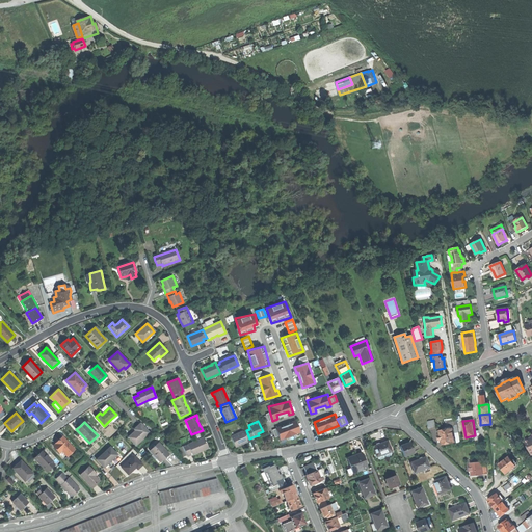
[(287,436),(300,433),(297,422),(276,427),(281,443),(288,441),(287,436)]
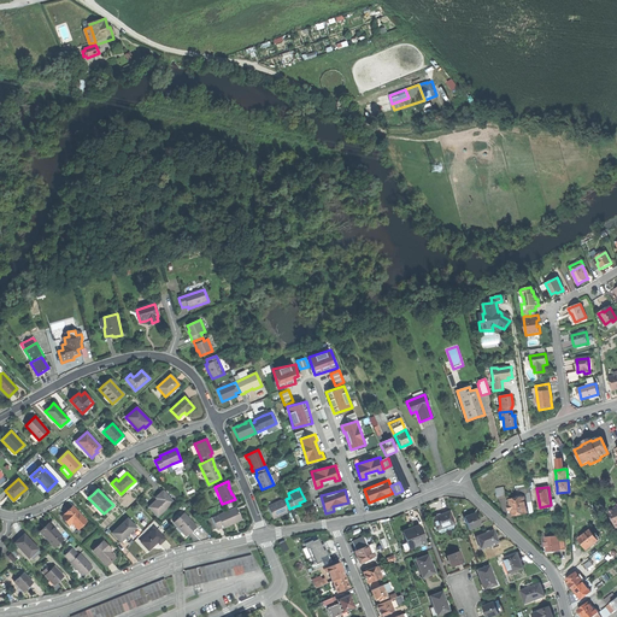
[(150,507),(158,517),(174,503),(163,492),(158,497),(159,498),(154,503),(150,507)]
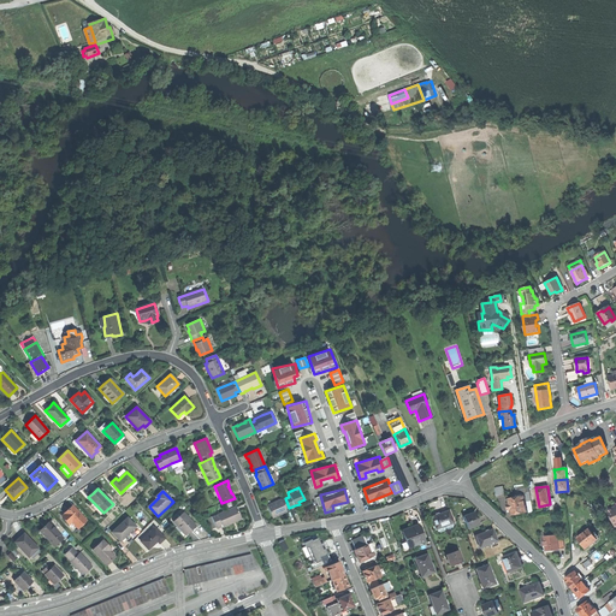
[(523,496),(509,498),(510,504),(507,504),(508,509),(510,509),(511,515),(519,514),(527,511),(523,496)]
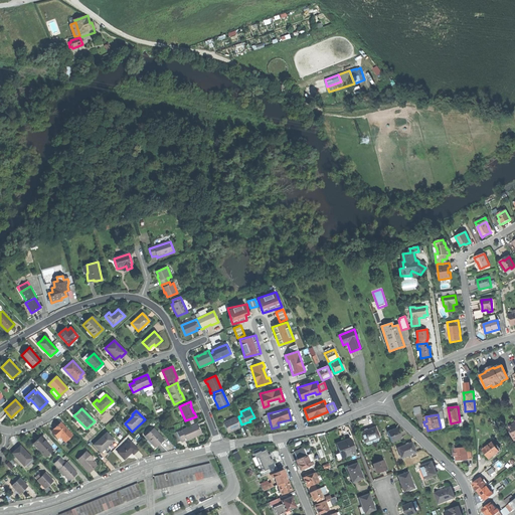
[(223,423),(227,433),(233,430),(239,427),(238,425),(241,424),(238,416),(223,423)]
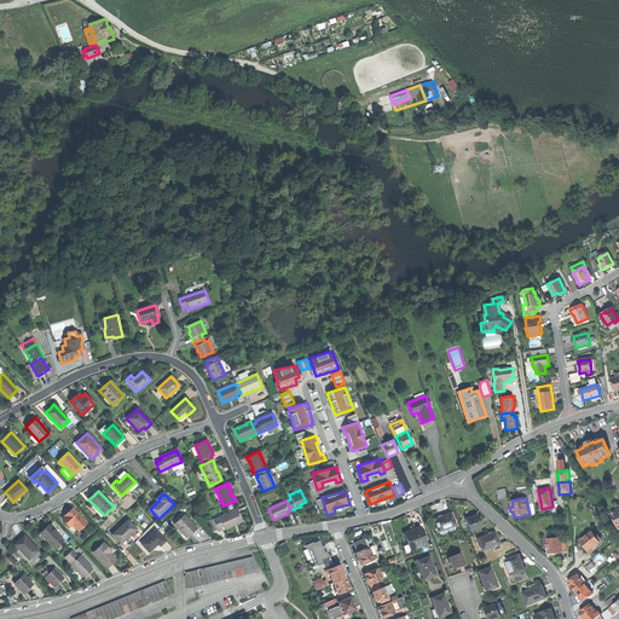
[(73,525),(79,531),(87,524),(74,508),(68,513),(64,516),(65,516),(64,518),(71,525),(73,525)]
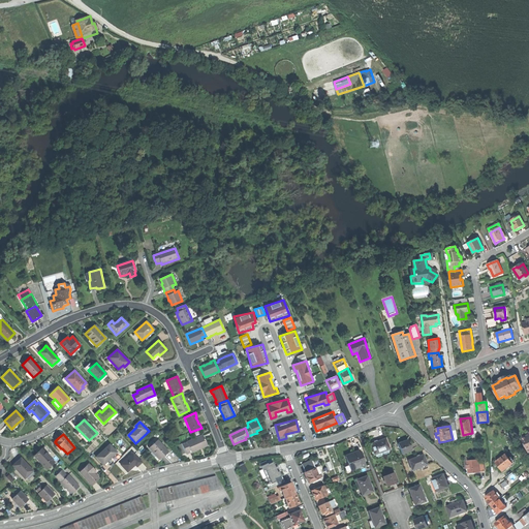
[(182,444),(185,453),(190,450),(191,453),(198,449),(207,445),(203,435),(182,444)]
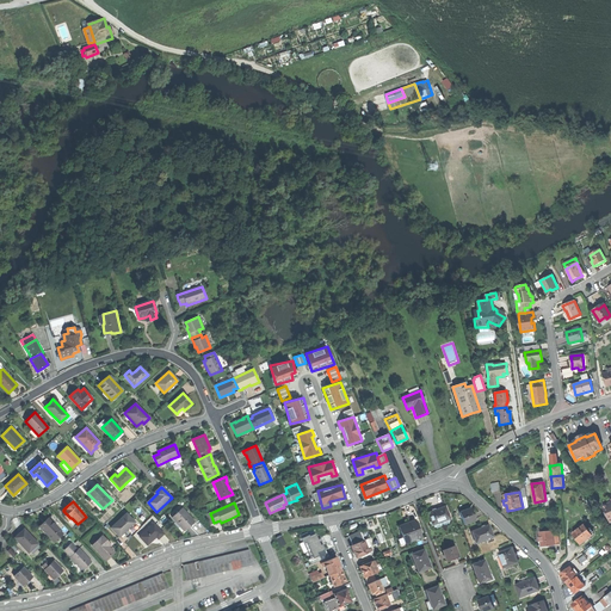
[(429,513),(432,525),(436,523),(450,518),(445,506),(437,510),(429,513)]
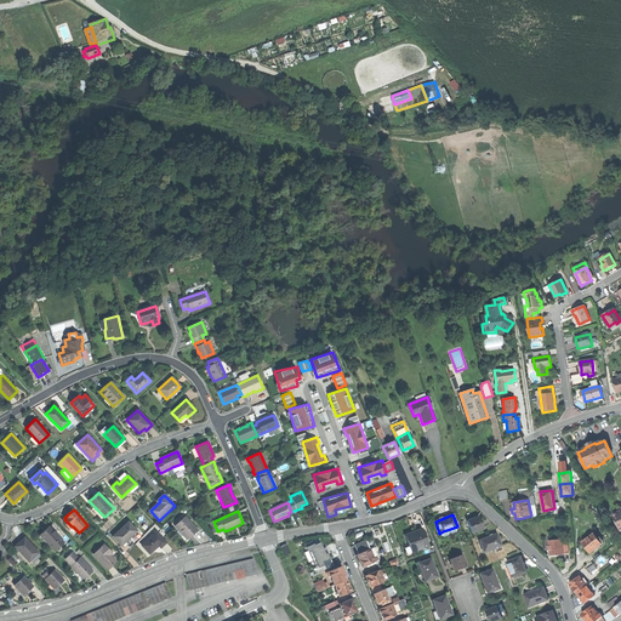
[(180,529),(189,539),(193,535),(198,531),(184,517),(175,527),(178,530),(180,529)]
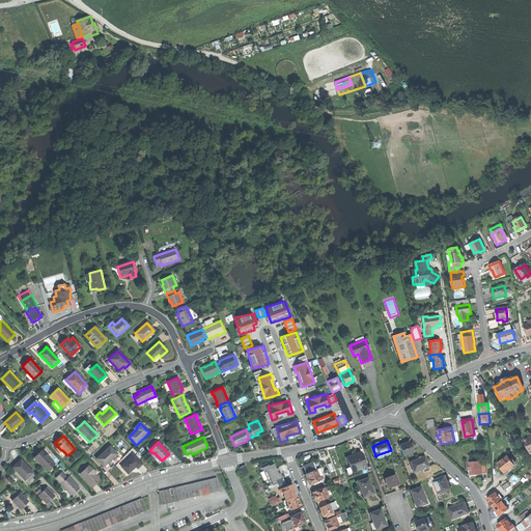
[(400,445),(403,455),(414,451),(412,447),(410,442),(400,445)]
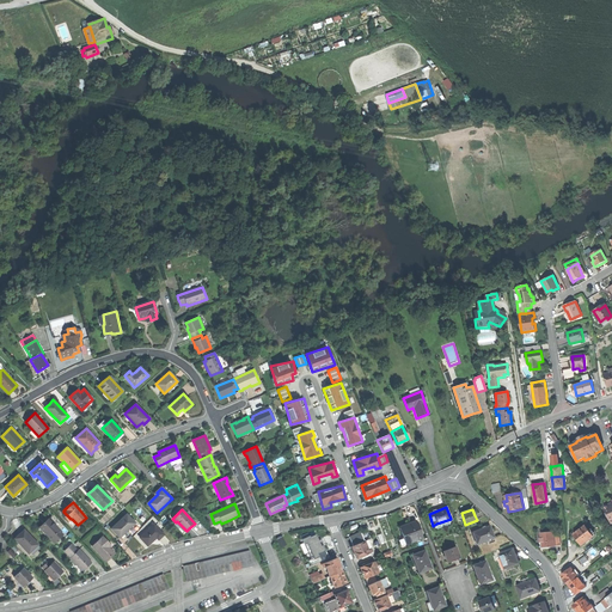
[(111,528),(120,538),(128,531),(135,524),(127,514),(111,528)]
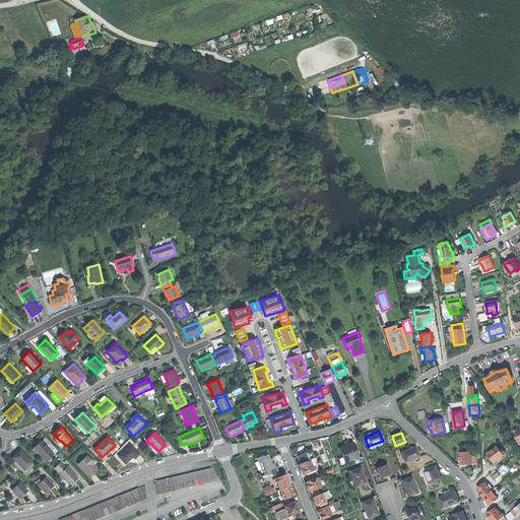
[(38,451),(46,461),(52,456),(49,452),(51,451),(42,440),(38,444),(33,448),(37,452),(38,451)]
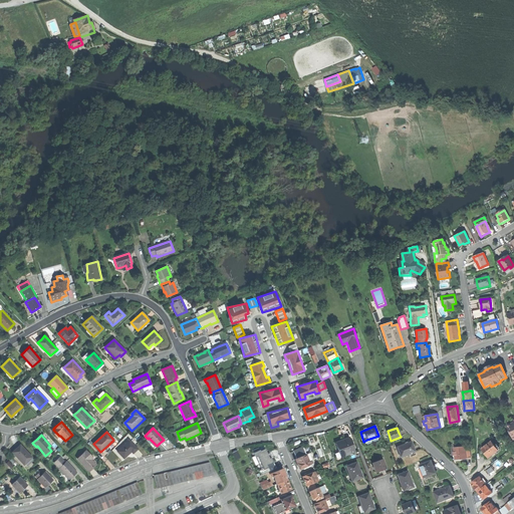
[(336,443),(341,457),(355,452),(350,438),(342,441),(336,443)]
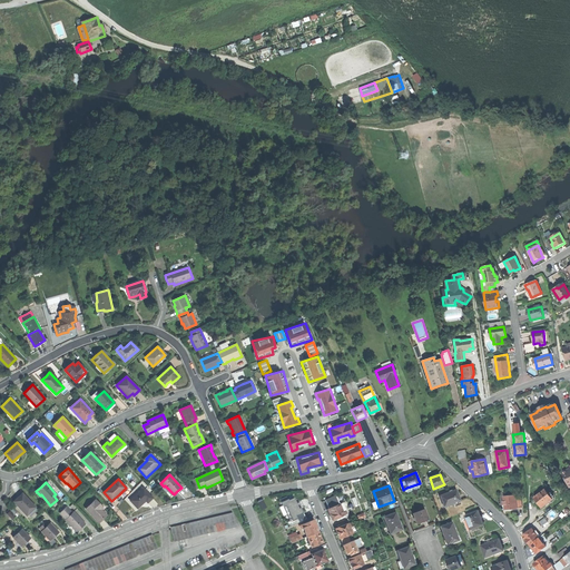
[(130,501),(137,509),(143,505),(146,502),(147,503),(153,499),(143,489),(130,501)]
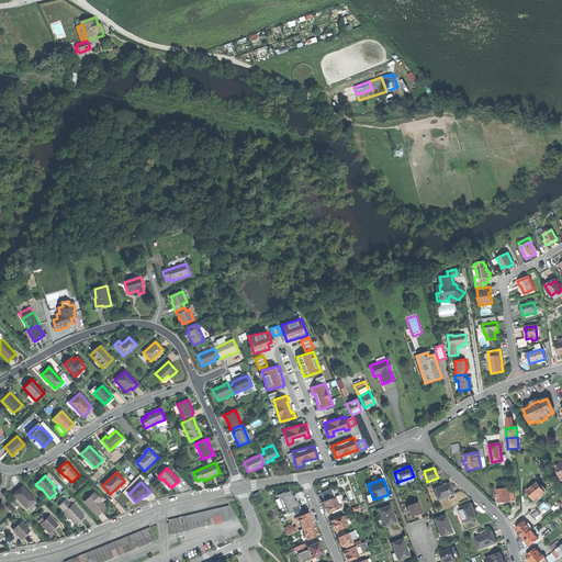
[(435,489),(438,499),(448,496),(453,494),(454,494),(452,489),(450,483),(435,489)]
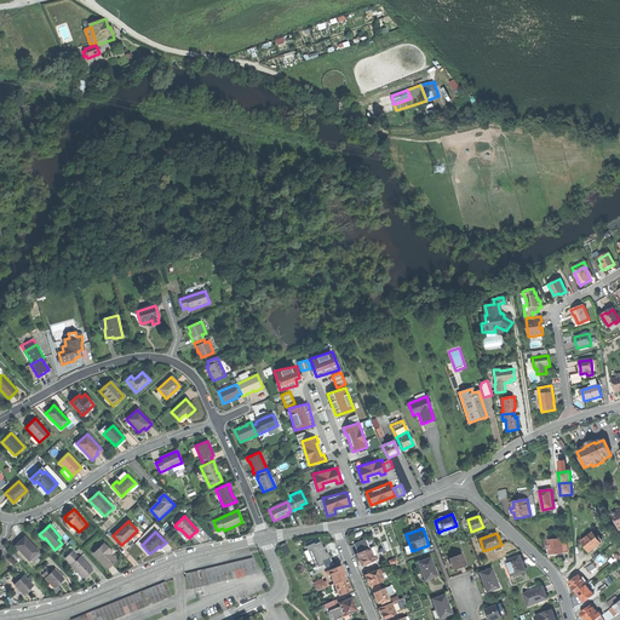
[(584,547),(589,554),(601,544),(600,543),(602,540),(598,537),(596,539),(592,533),(580,543),(584,547)]
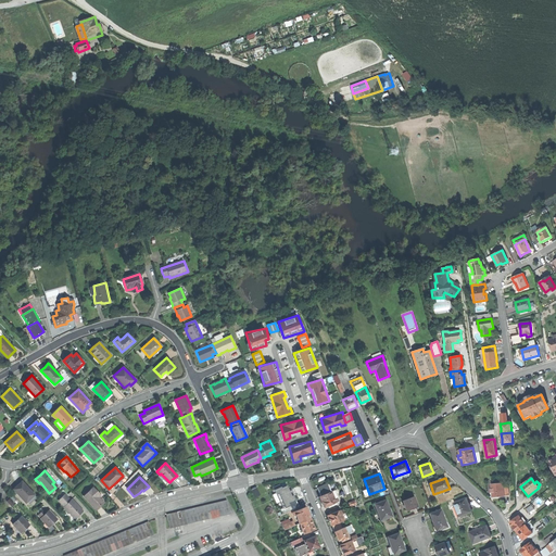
[(13,489),(26,503),(27,502),(34,495),(22,481),(17,485),(13,489)]
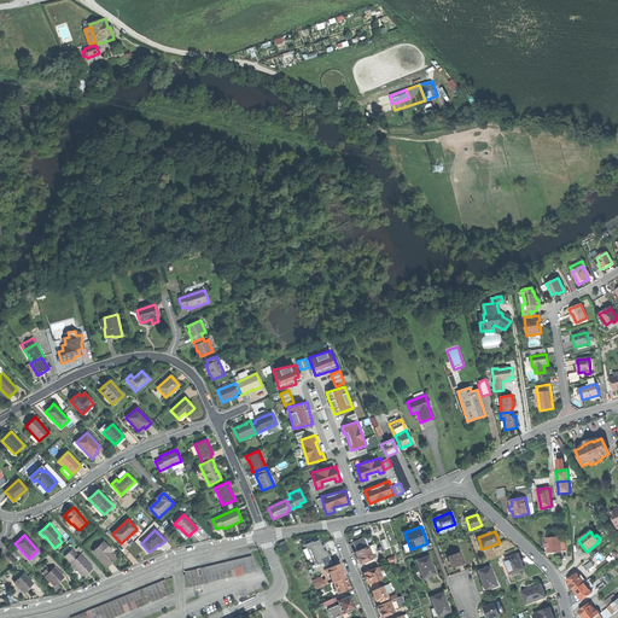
[(331,560),(325,544),(321,546),(319,536),(303,542),(309,558),(312,558),(314,564),(313,565),(314,570),(327,565),(326,561),(331,560)]
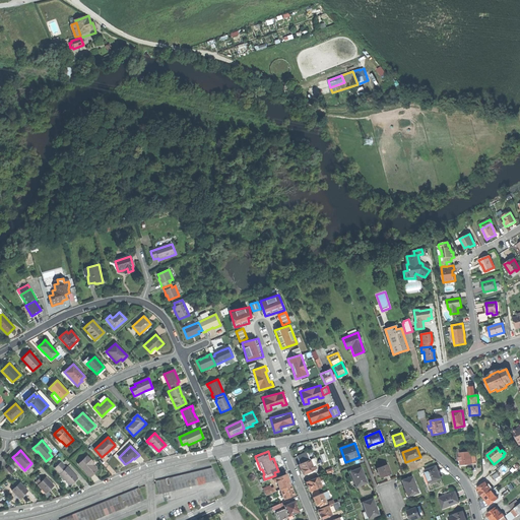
[(460,453),(461,464),(466,464),(473,463),(472,455),(471,451),(460,453)]
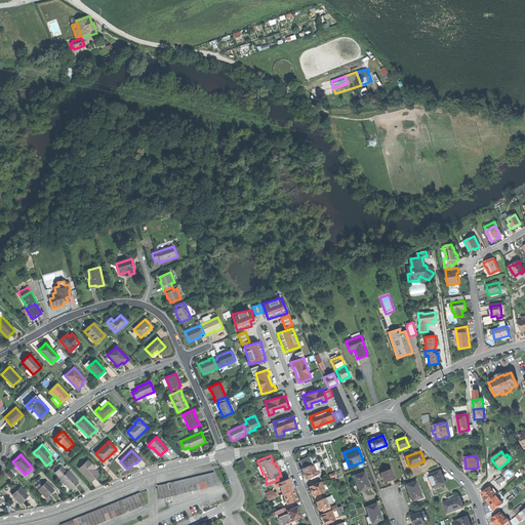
[(300,460),(304,469),(314,465),(311,456),(300,460)]
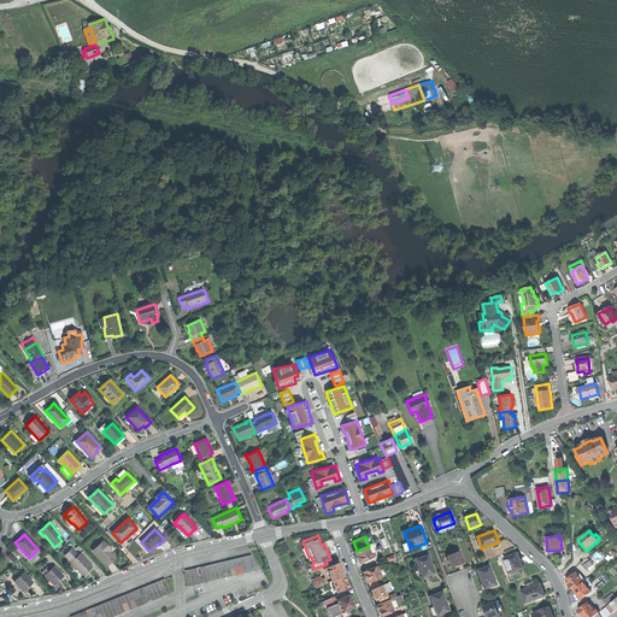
[(93,551),(107,566),(111,563),(116,558),(110,552),(111,550),(104,541),(93,551)]
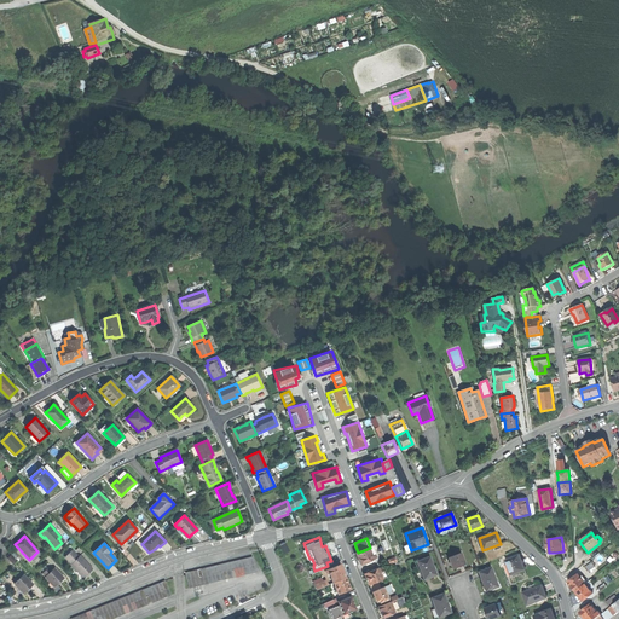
[(446,550),(453,568),(458,567),(466,565),(458,545),(446,550)]
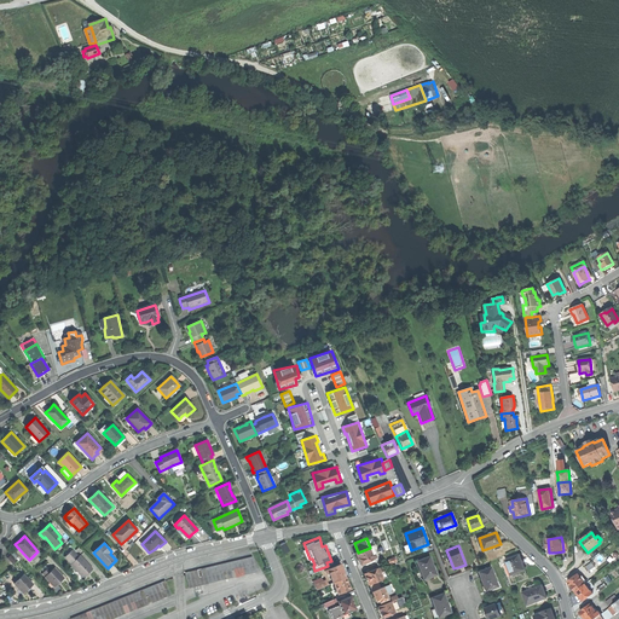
[(358,553),(357,553),(359,560),(362,565),(368,562),(375,559),(370,548),(358,553)]
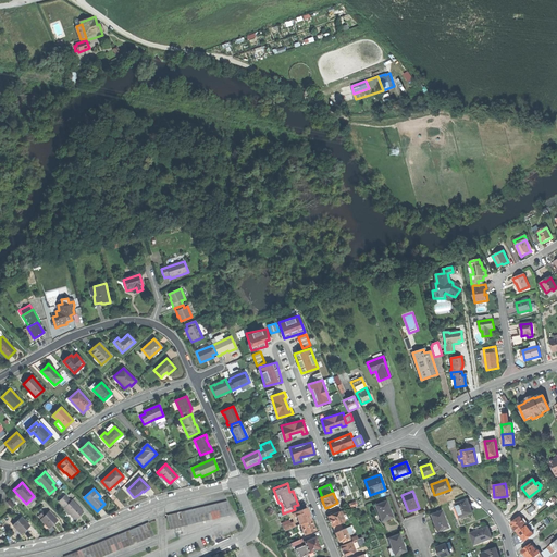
[(37,498),(34,496),(27,503),(29,505),(37,498)]
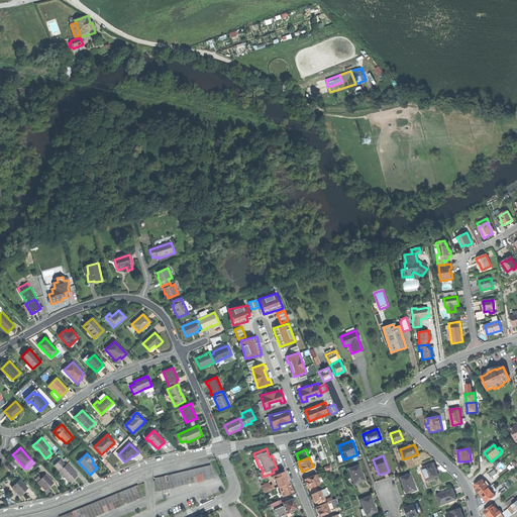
[(54,466),(59,471),(65,466),(60,460),(54,466)]
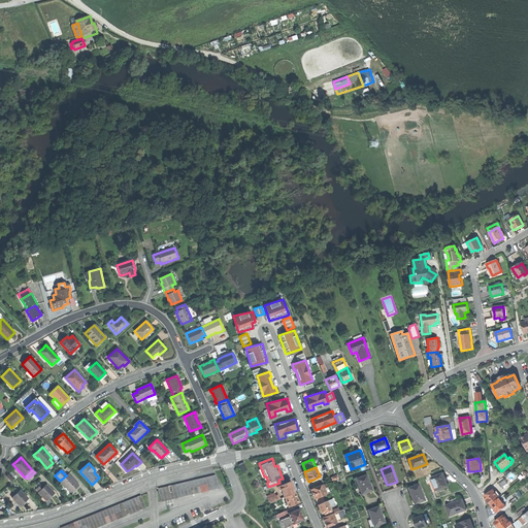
[(60,481),(60,482),(70,493),(75,489),(79,486),(68,473),(66,475),(60,481)]
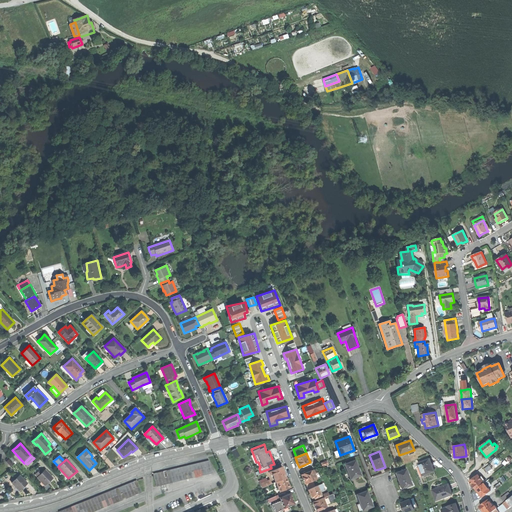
[(419,463),(423,475),(435,471),(433,465),(431,459),(419,463)]
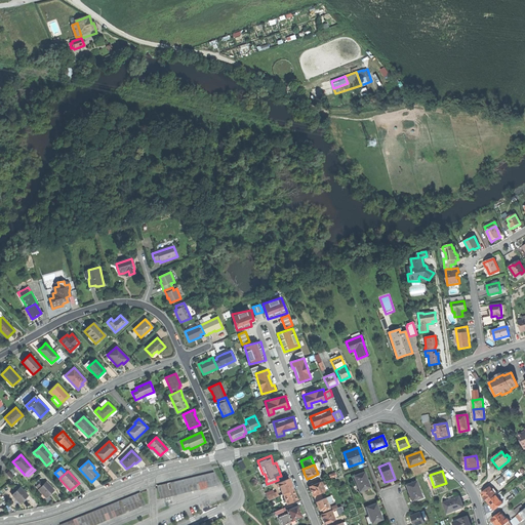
[(157,485),(158,491),(215,479),(214,472),(157,485)]
